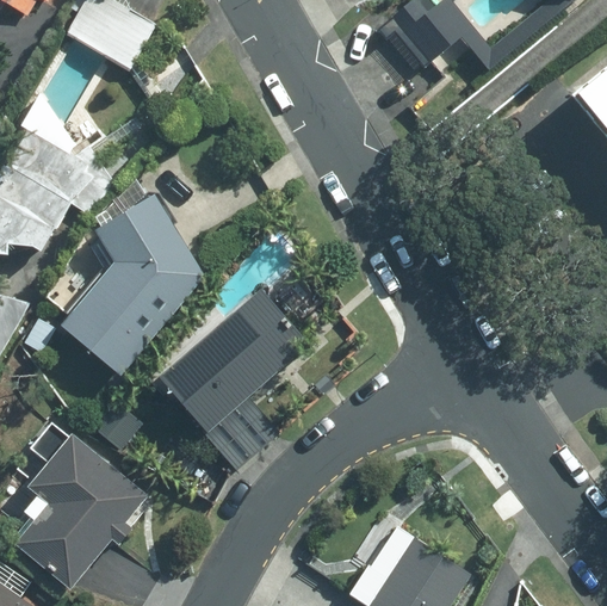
[(0,0),(0,5),(37,24),(49,0),(0,0)]
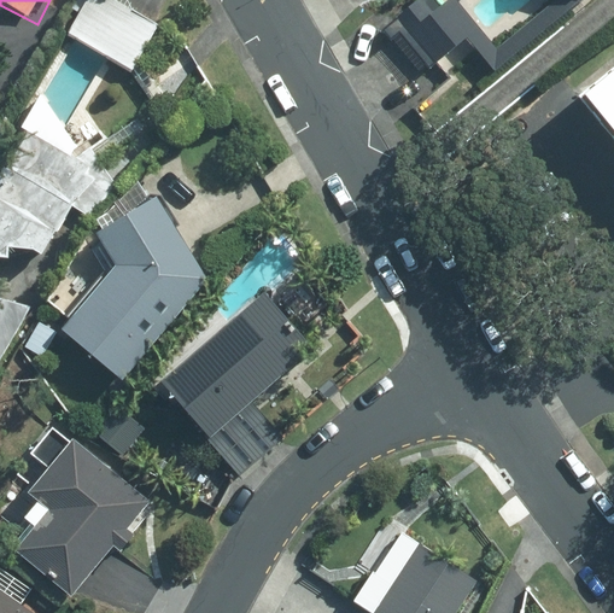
[(72,0),(58,28),(129,68),(155,22),(115,0),(72,0)]
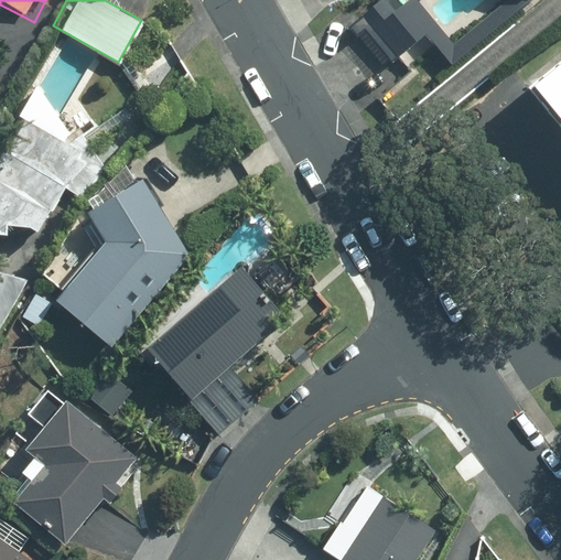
[(500,0),(449,40),(417,0),(397,0),(368,22),(381,38),(391,52),(422,28),(448,60),(522,0),(500,0)]
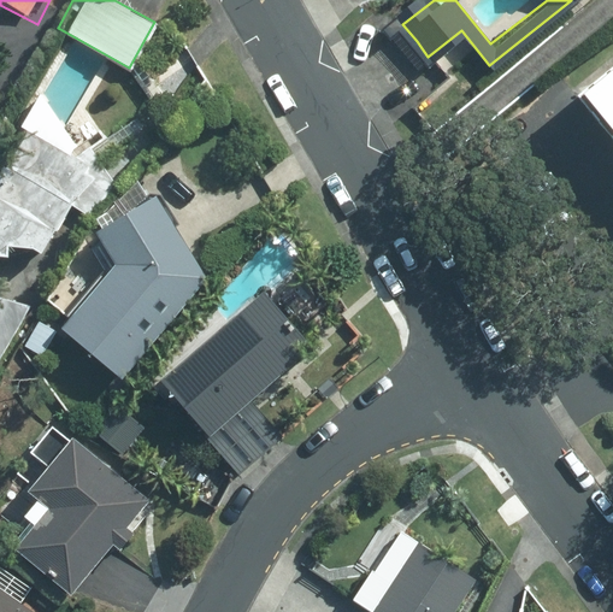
[(612,64),(566,101),(588,128),(612,107),(612,64)]
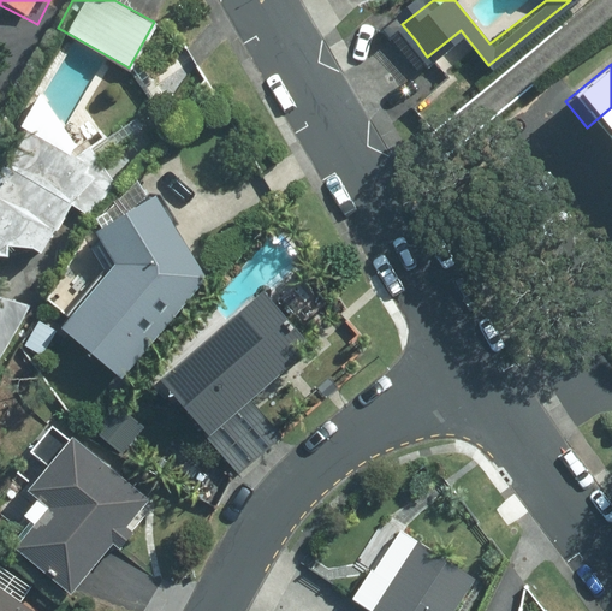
[(40,85),(0,172),(0,260),(36,262),(91,177),(40,85)]
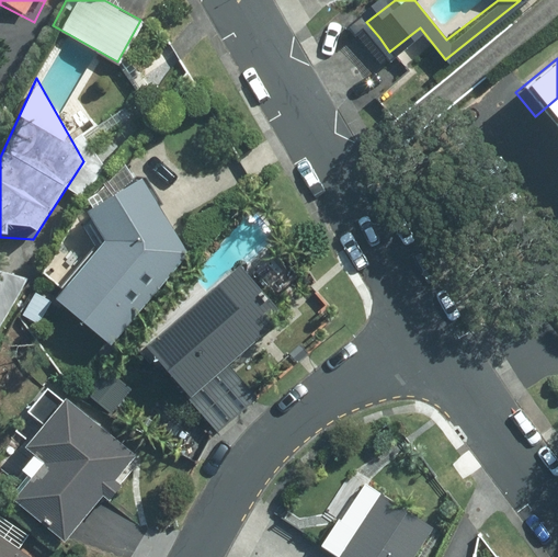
[(557,98),(535,116),(555,140),(557,137),(557,98)]
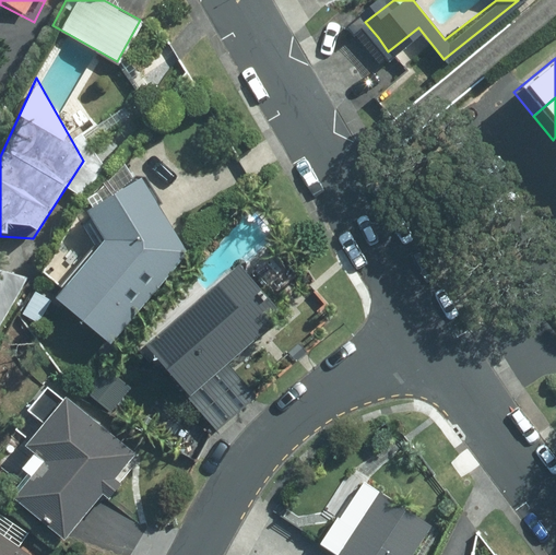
[(129,175),(78,207),(98,238),(48,297),(108,347),(182,258),(129,175)]
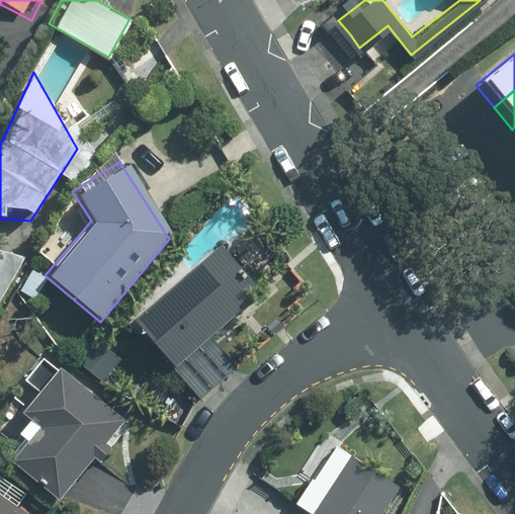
[(0,296),(24,251),(0,239),(0,296)]
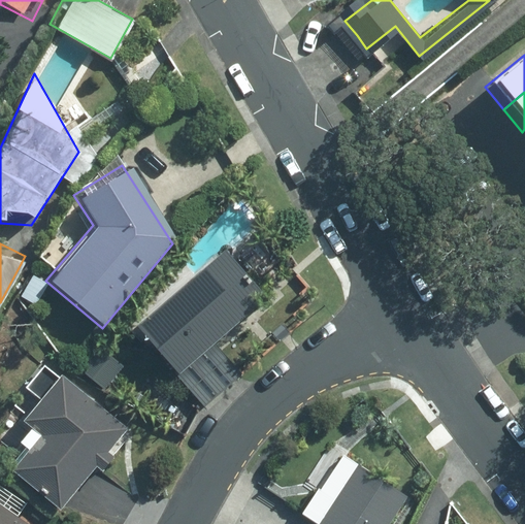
[(226,250),(128,329),(171,382),(269,301),(226,250)]
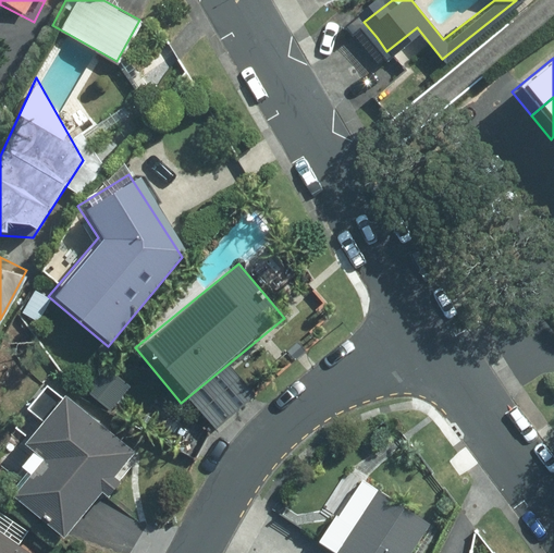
[(47,295),(25,283),(12,307),(34,319),(47,295)]
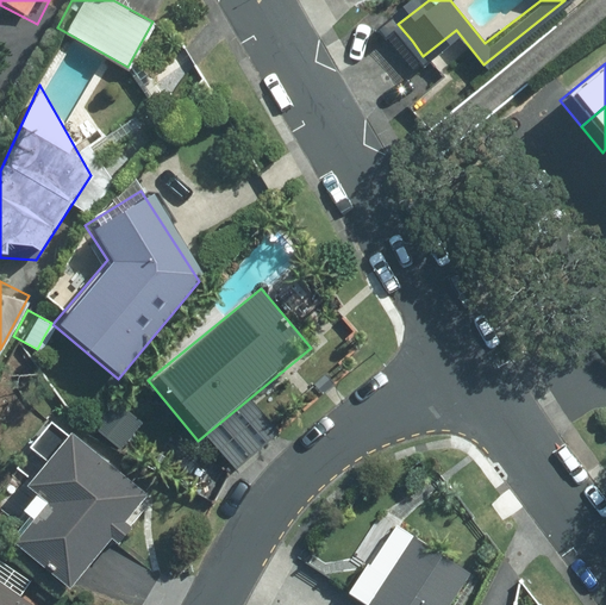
[(141,418),(111,395),(87,425),(117,448),(141,418)]
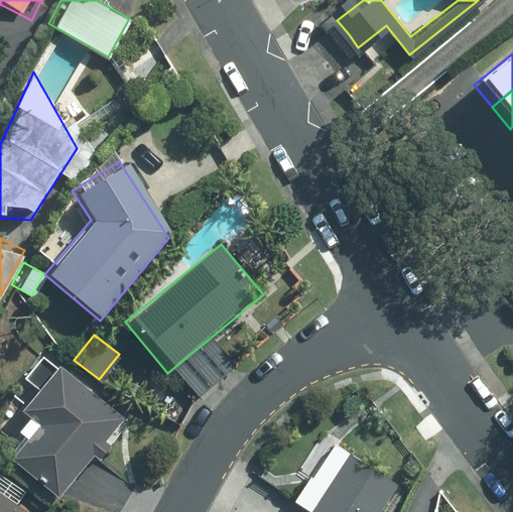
[(132,420),(66,361),(18,414),(35,429),(11,457),(59,500),(132,420)]
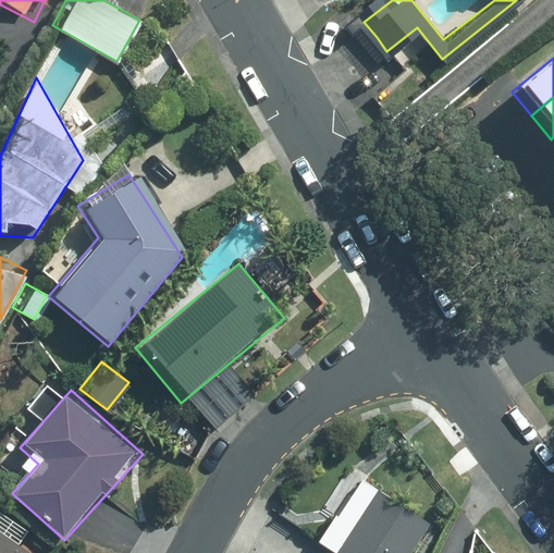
[(399,552),(420,523),(372,491),(330,552),(399,552)]
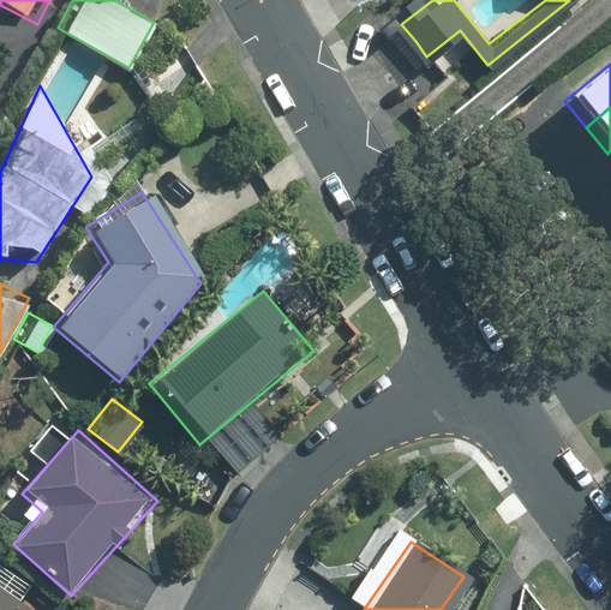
[(37,609),(0,581),(0,609),(37,609)]
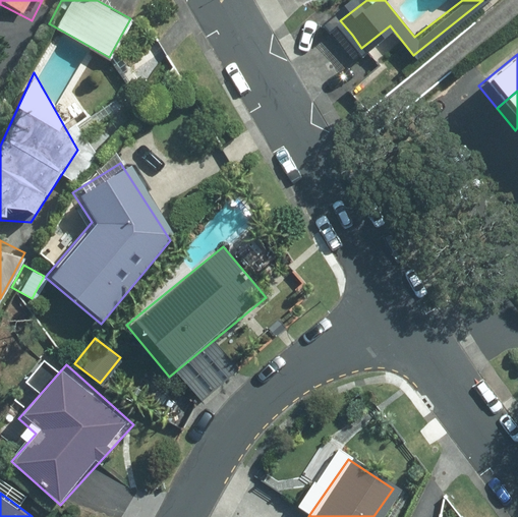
All buildings are outlined.
